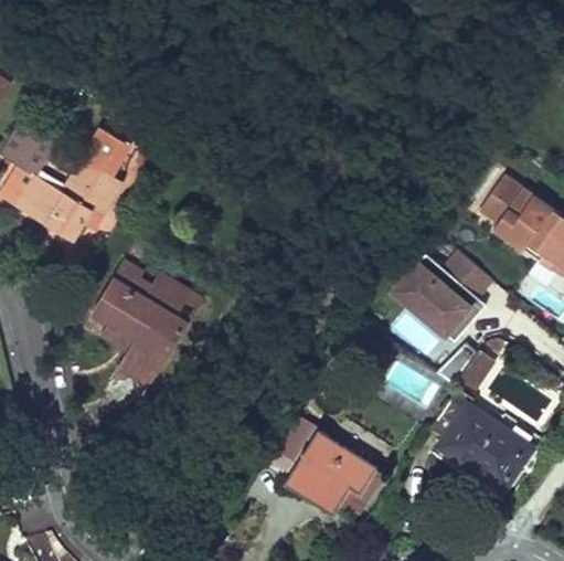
[(131,147),(104,130),(65,194),(36,177),(52,152),(48,134),(24,119),(1,158),(19,168),(36,178),(18,209),(74,242),(92,212),(102,218),(123,183),(113,178),(131,147)]
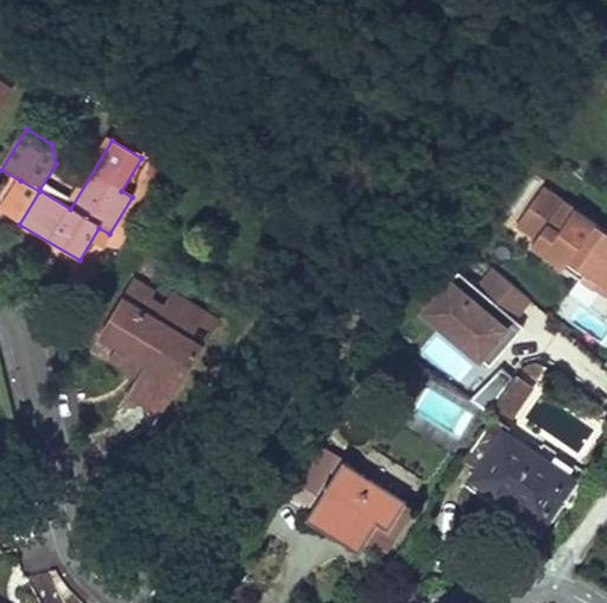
[(532,143),(517,133),(510,144),(525,153),(532,143)]
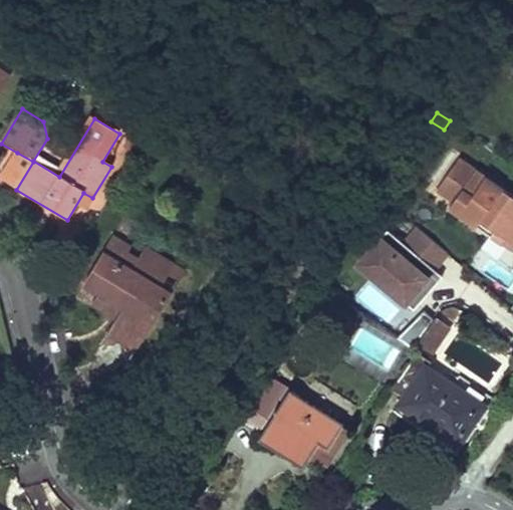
[(152,136),(135,124),(126,138),(144,149),(152,136)]
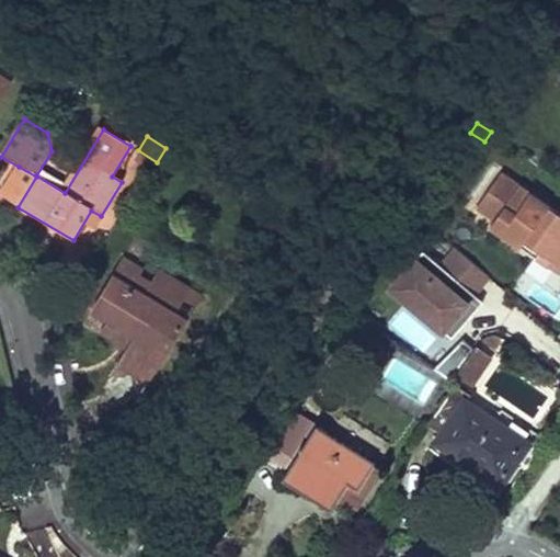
[(559,216),(502,177),(478,211),(495,223),(491,229),(522,250),(525,246),(559,269),(559,216)]
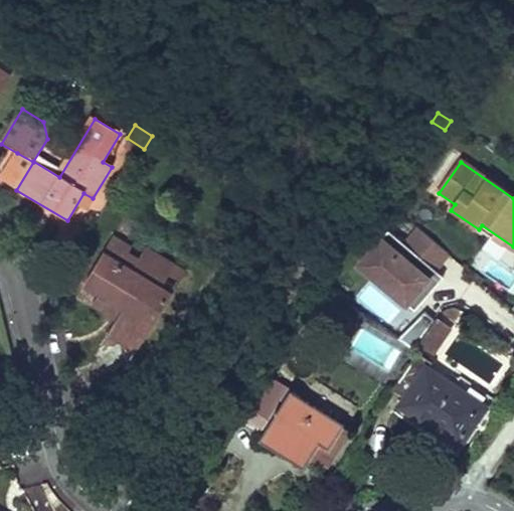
[(409,175),(401,170),(390,187),(398,192),(409,175)]
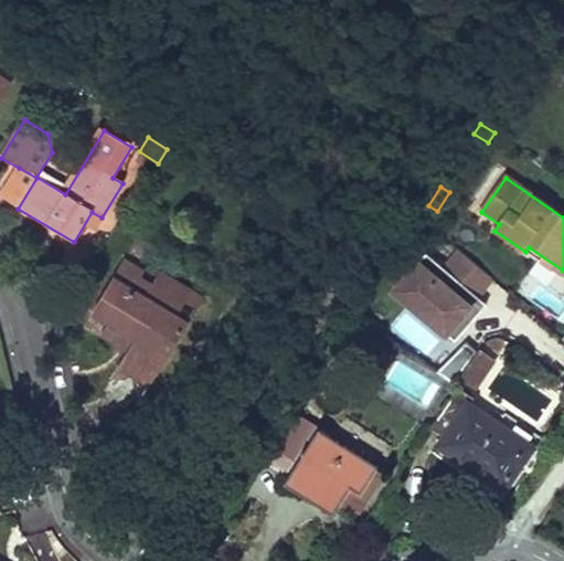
[(563,271),(529,247),(525,252),(563,278),(563,271)]
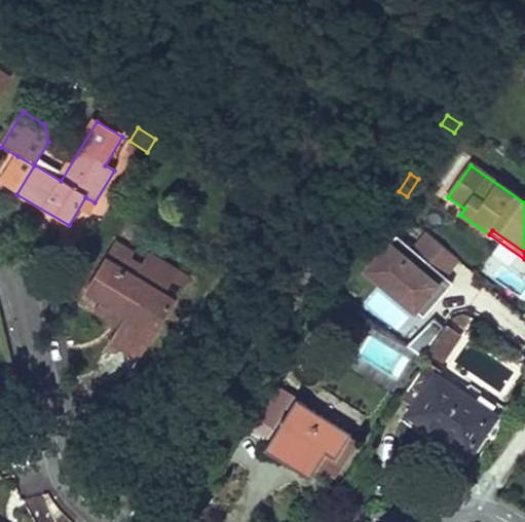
[(387,238),(360,270),(420,321),(464,266),(425,234),(408,255),(387,238)]
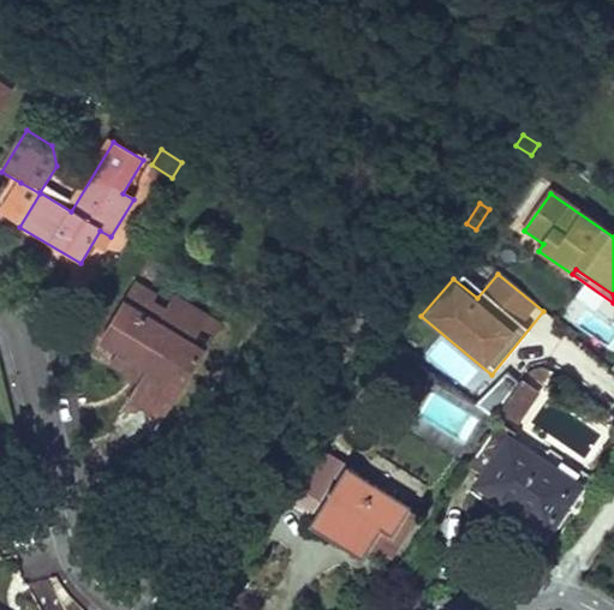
[(136,286),(125,304),(144,317),(151,305),(153,305),(158,299),(136,286)]
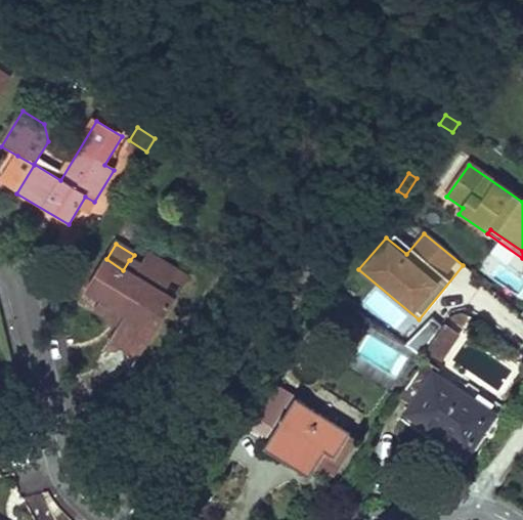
[(179,273),(149,256),(142,268),(130,260),(129,260),(123,270),(106,259),(86,292),(102,302),(95,313),(113,323),(117,317),(124,321),(120,328),(112,342),(139,359),(160,326),(160,321),(166,310),(170,310),(175,302),(165,296),(179,273)]
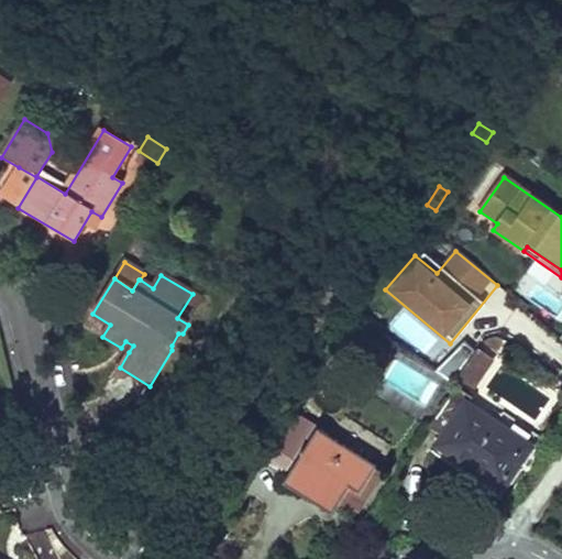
[(202,300),(193,294),(177,318),(188,325),(202,300)]
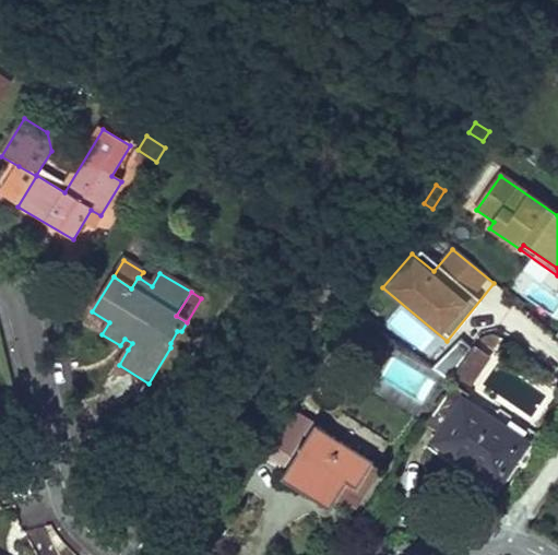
[(132,343),(125,339),(120,345),(128,350),(132,343)]
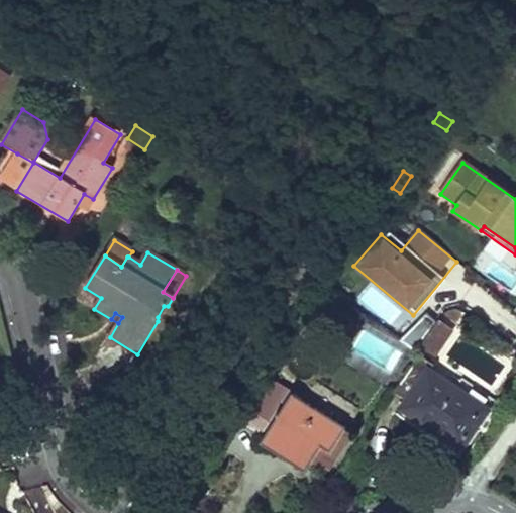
[(453,332),(440,323),(422,348),(436,357),(453,332)]
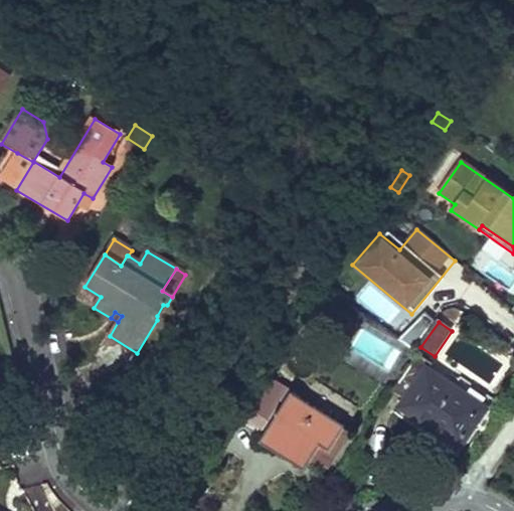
[(402,408),(459,448),(485,410),(427,371),(433,365),(418,356),(393,393),(406,402),(402,408)]
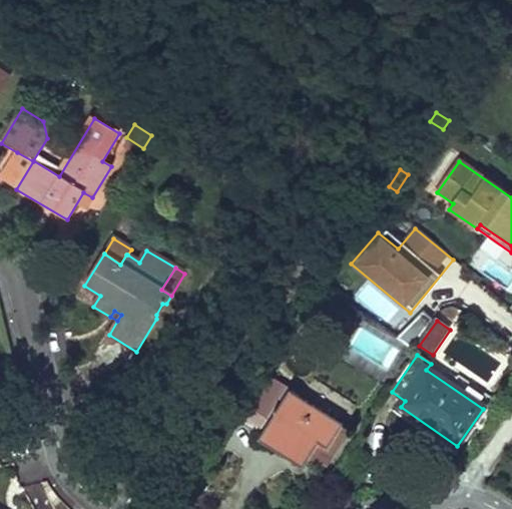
[(343,426),(272,381),(242,427),(305,466),(311,457),(327,466),(335,453),(329,449),(343,426)]
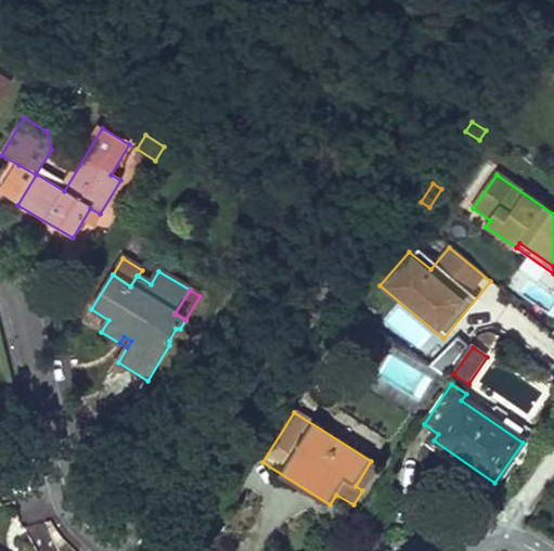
[(378,465),(371,461),(356,486),(362,490),(378,465)]
